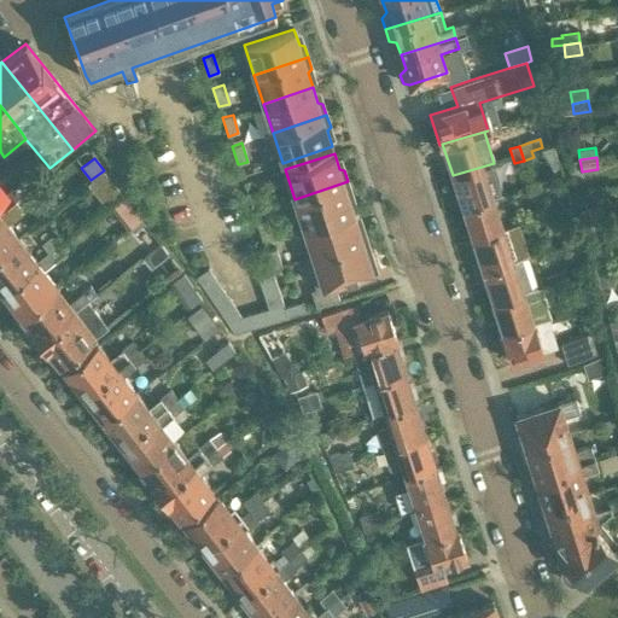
[(453,175),(462,207),(493,197),(503,193),(494,163),(482,167),(453,175)]
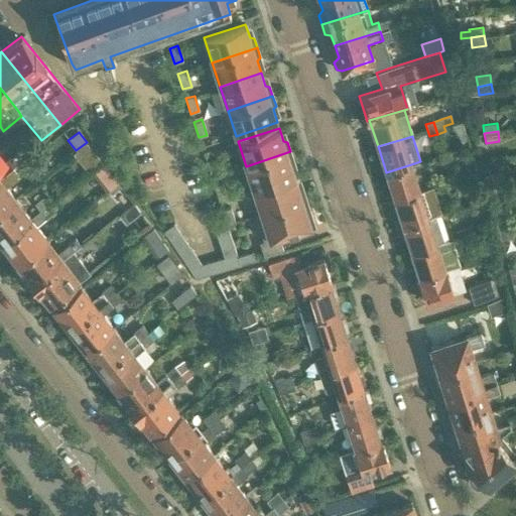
[(88,145),(77,154),(91,170),(101,161),(88,145)]
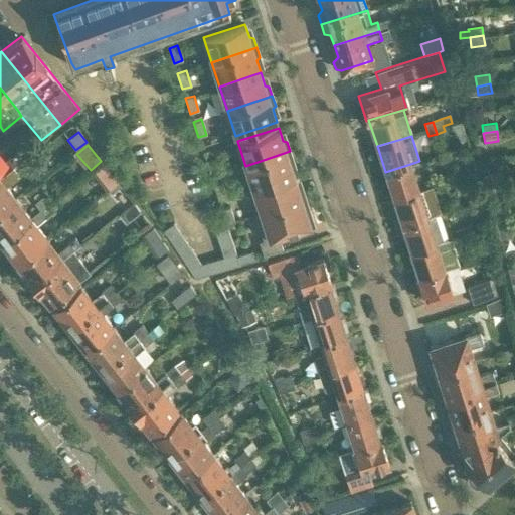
[(19,150),(10,157),(14,161),(23,155),(19,150)]
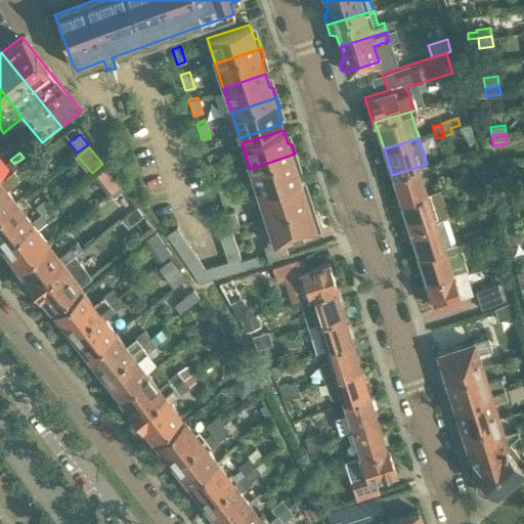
[(258,193),(300,180),(296,167),(298,164),(295,154),(250,169),(258,193)]
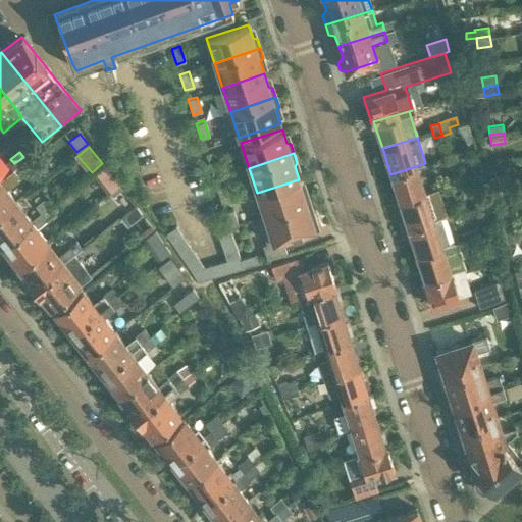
[(8,172),(16,166),(14,163),(10,159),(10,158),(2,164),(8,172)]
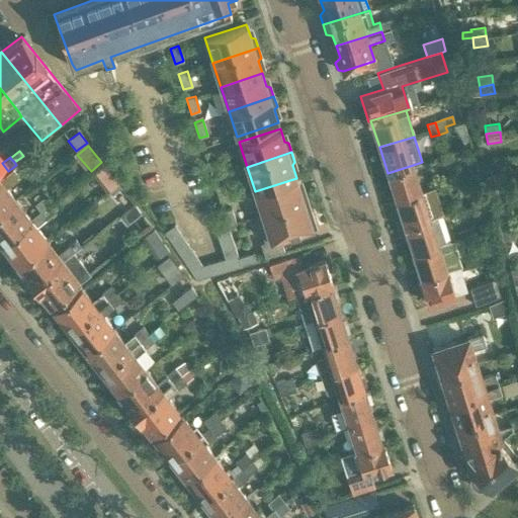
[(207,163),(211,178),(221,175),(216,160),(207,163)]
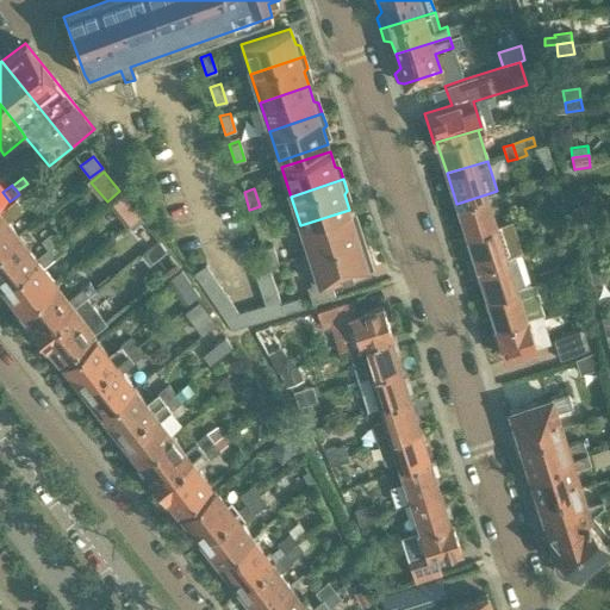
[(107,204),(125,226),(139,216),(122,192),(107,204)]
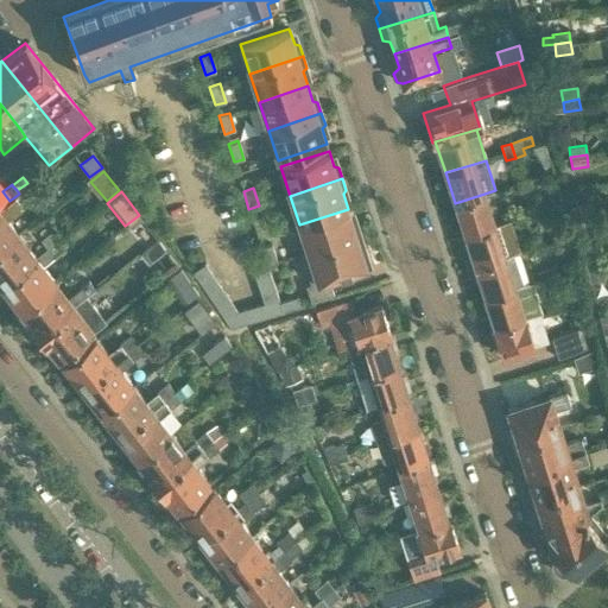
[(466,234),(494,226),(485,194),(455,203),(466,234)]
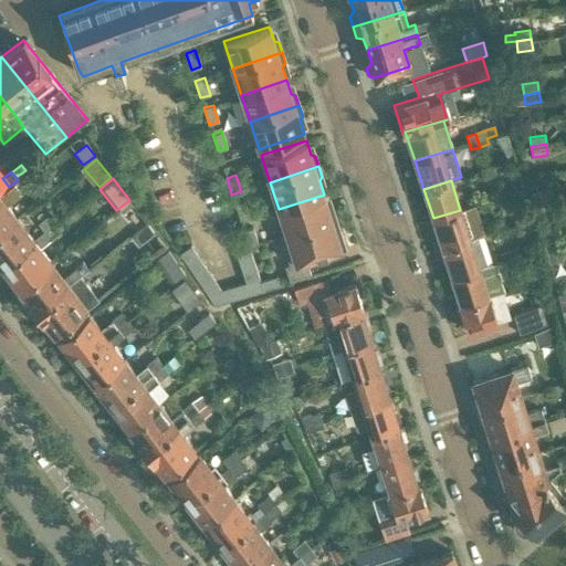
[(537,190),(538,199),(554,197),(553,188),(537,190)]
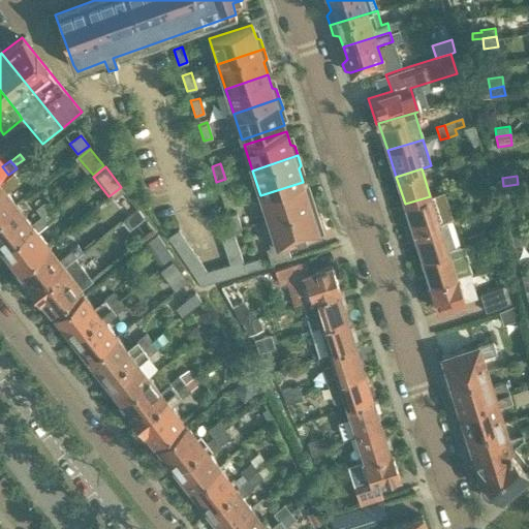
[(461,179),(464,191),(472,189),(469,177),(461,179)]
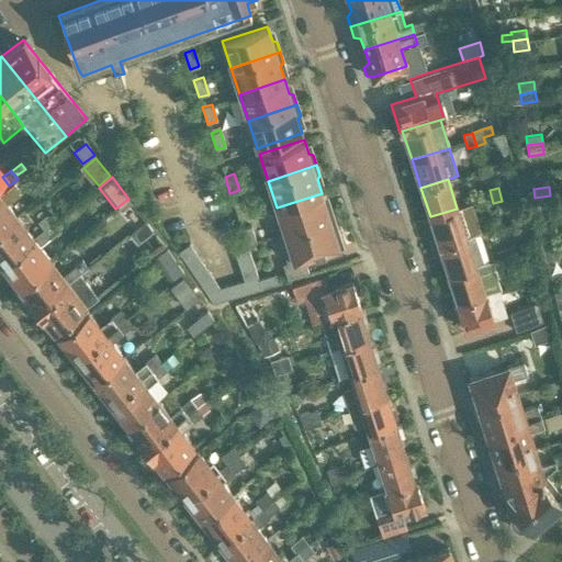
[(484,206),(493,203),(490,190),(480,193),(484,206)]
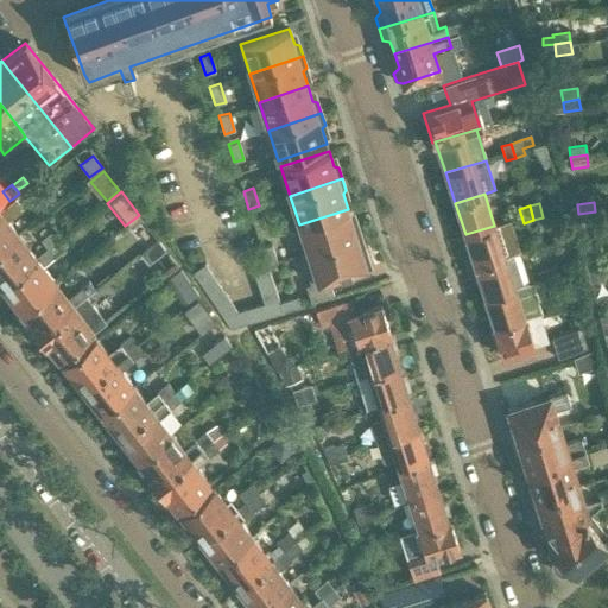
[(308,253),(309,254),(361,236),(358,225),(353,223),(348,209),(299,225),(308,253)]
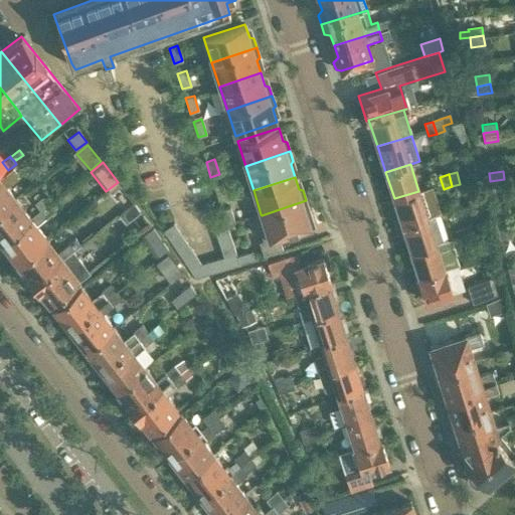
[(0,208),(14,197),(0,178),(0,208)]
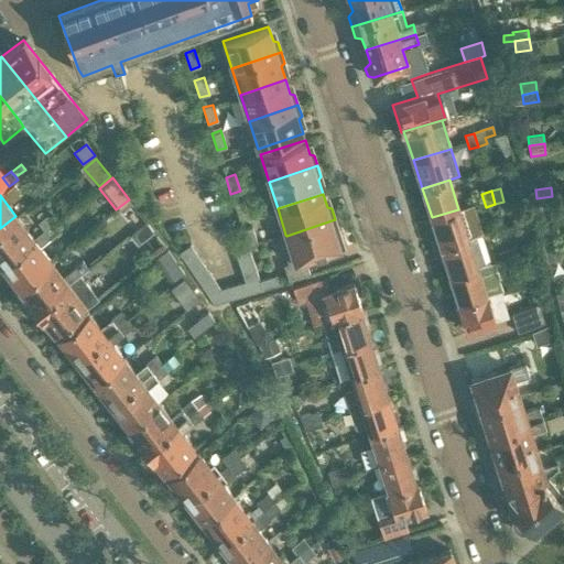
[(553,207),(552,196),(537,198),(538,209),(553,207)]
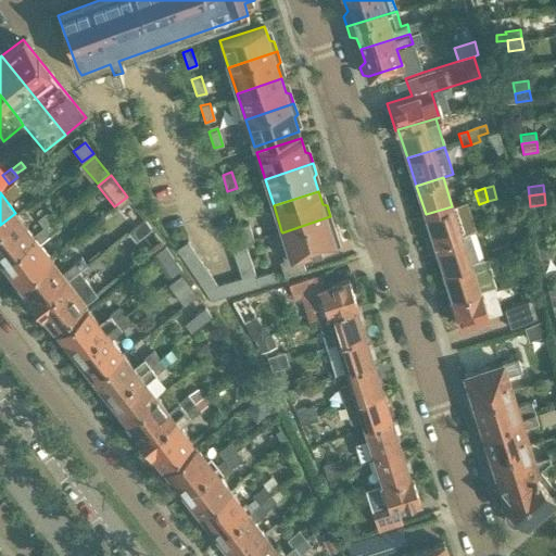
[(236,216),(244,214),(240,198),(230,200),(236,216)]
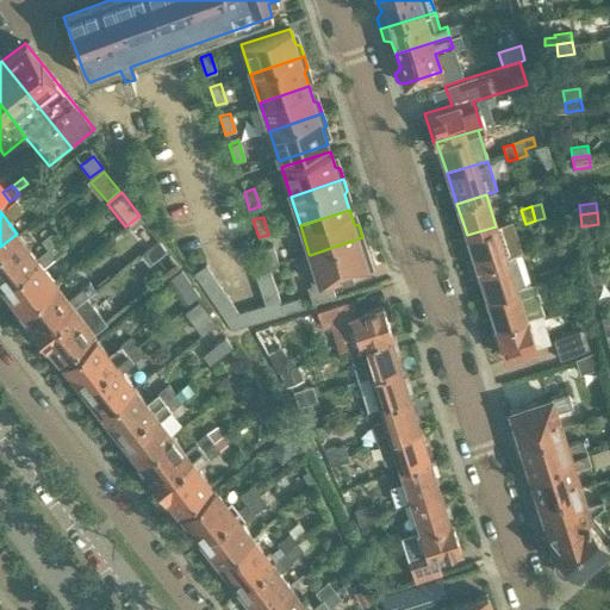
[(510,222),(496,226),(467,235),(477,267),(521,254),(510,222)]
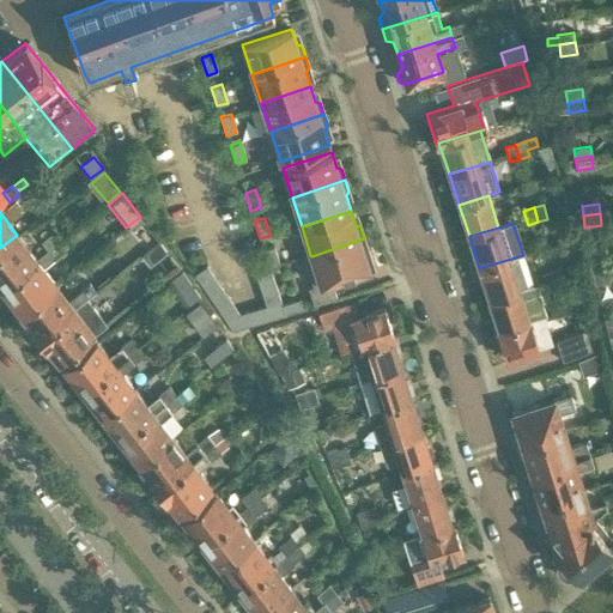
[(41,242),(47,249),(47,250),(56,242),(50,234),(41,242)]
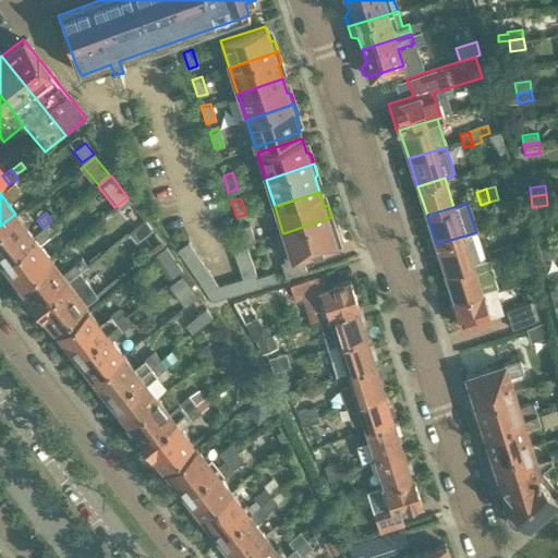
[(15,214),(0,226),(0,259),(1,261),(33,235),(15,214)]
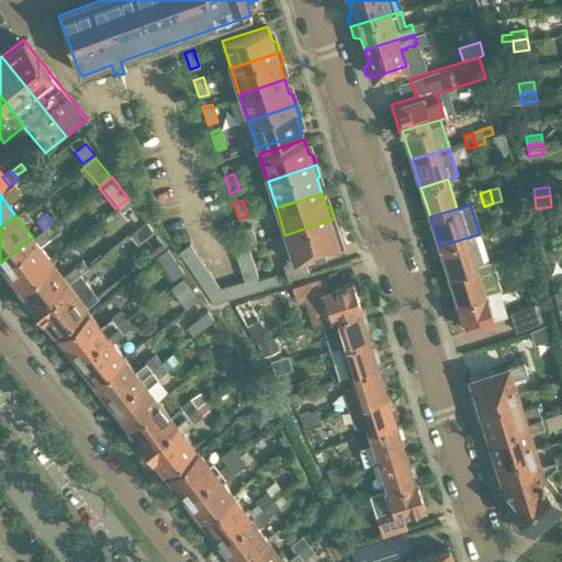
[(334,218),(285,235),(284,234),(278,236),(287,261),(282,263),(288,277),(307,270),(304,258),(333,248),(334,250),(343,247),(334,218)]
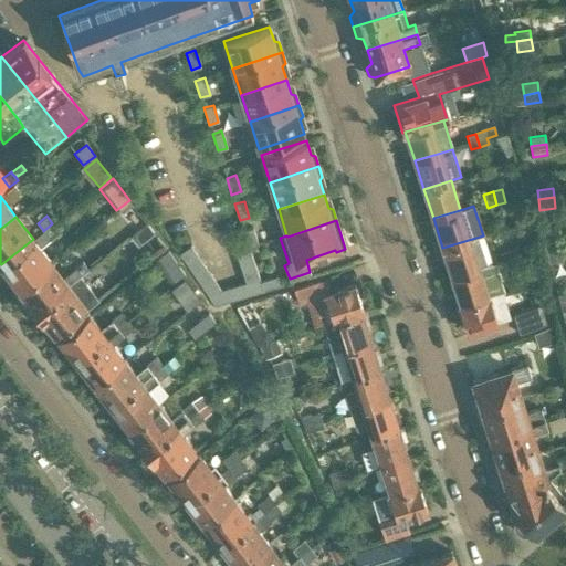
[(147,222),(129,236),(137,245),(155,232),(147,222)]
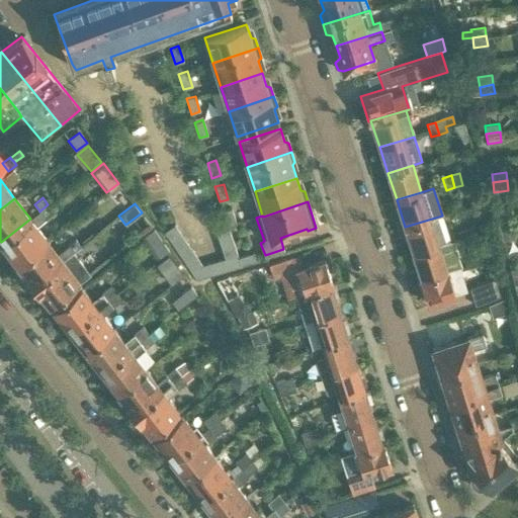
[(54,211),(48,204),(39,211),(46,219),(54,211)]
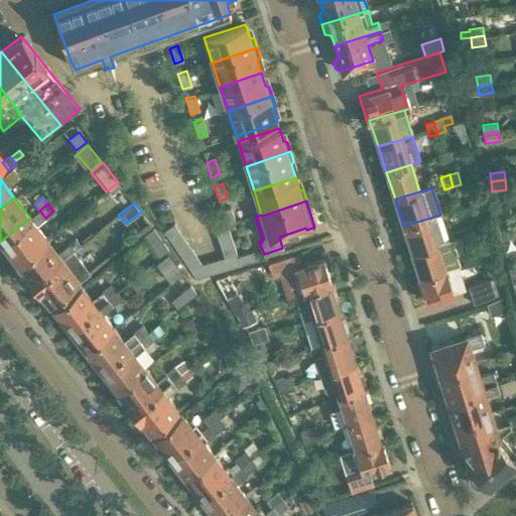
[(227,225),(235,223),(230,208),(222,210),(227,225)]
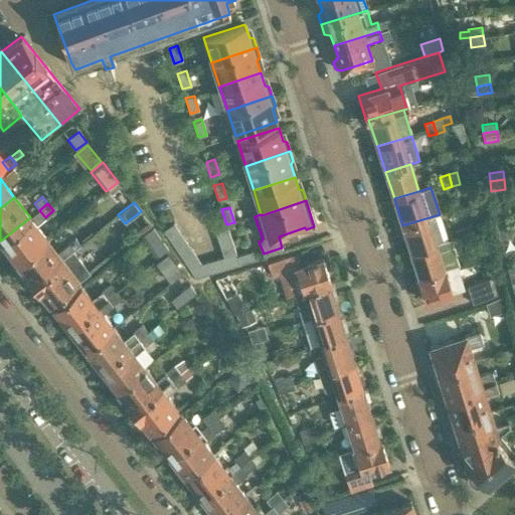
[(39,209),(30,217),(1,240),(17,262),(46,237),(36,225),(46,218),(45,217),(39,210),(39,209)]
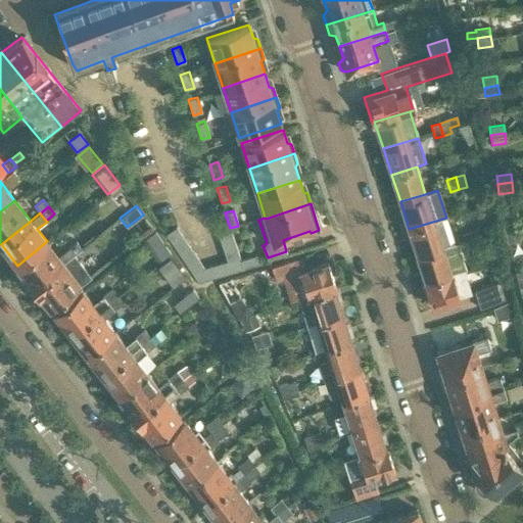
[(418,255),(442,247),(455,243),(446,218),(409,229),(418,255)]
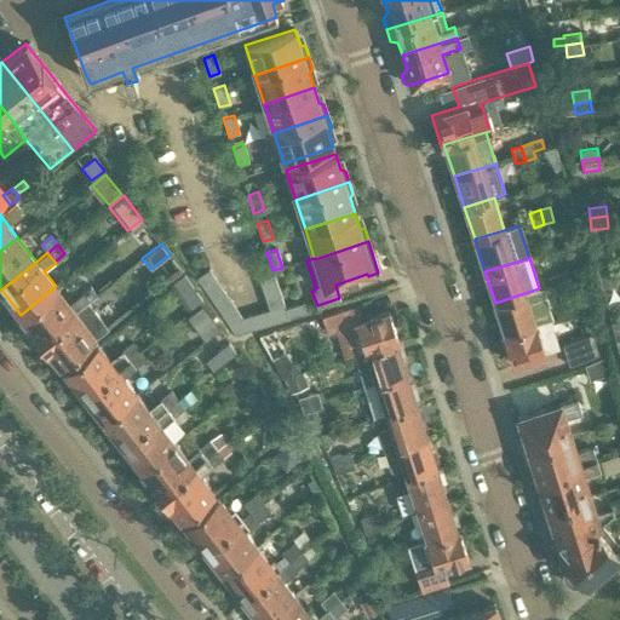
[(595,265),(598,276),(615,274),(613,263),(595,265)]
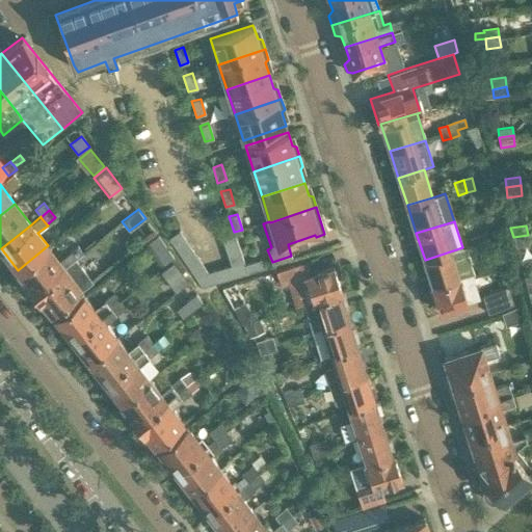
[(235,235),(230,237),(222,239),(231,265),(208,272),(180,231),(168,238),(202,288),(247,272),(245,263),(235,235)]
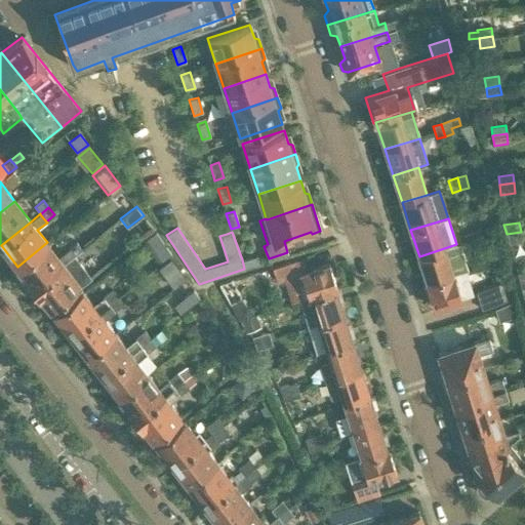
[(473,232),(477,244),(485,242),(481,230),(473,232)]
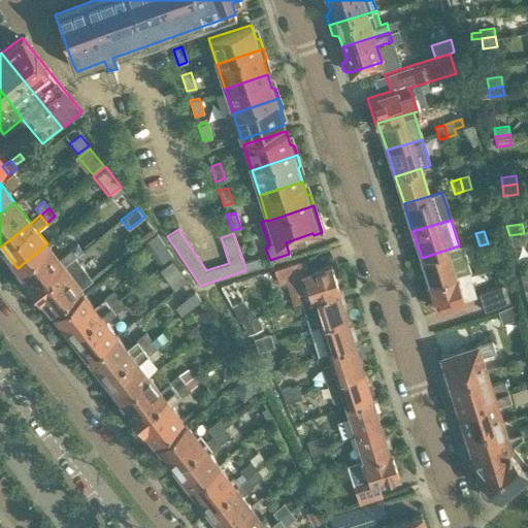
[(58,257),(47,243),(18,268),(34,289),(64,265),(73,258),(75,257),(83,251),(95,240),(89,232),(76,242),(76,243),(58,257)]
